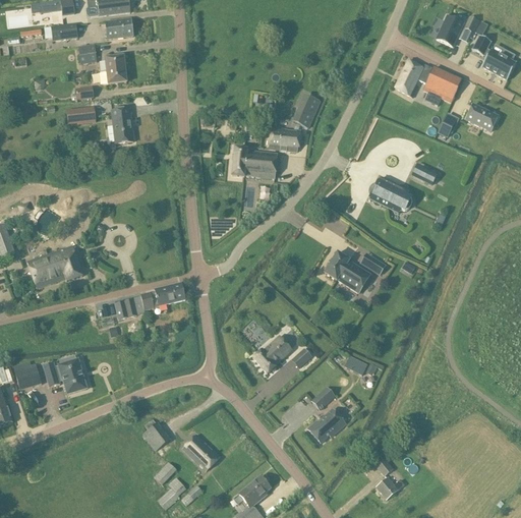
[(50,0),(40,1),(41,10),(62,8),(60,0),(50,0)]
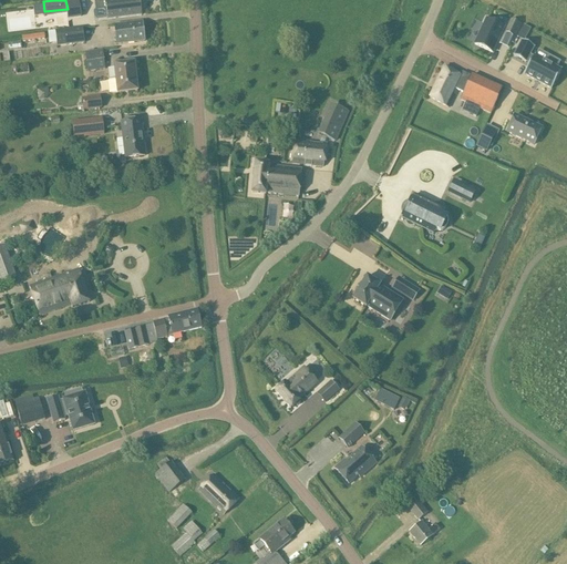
[(65,0),(68,9),(68,11),(81,9),(80,0),(65,0)]
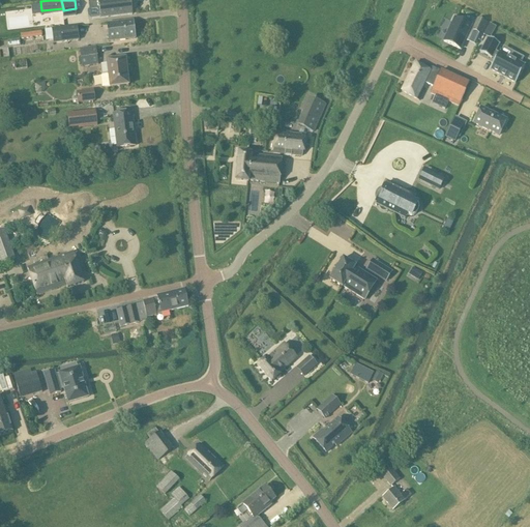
[(100,16),(133,11),(130,0),(88,0),(89,6),(88,8),(88,13),(90,16),(91,16),(100,15),(100,16)]
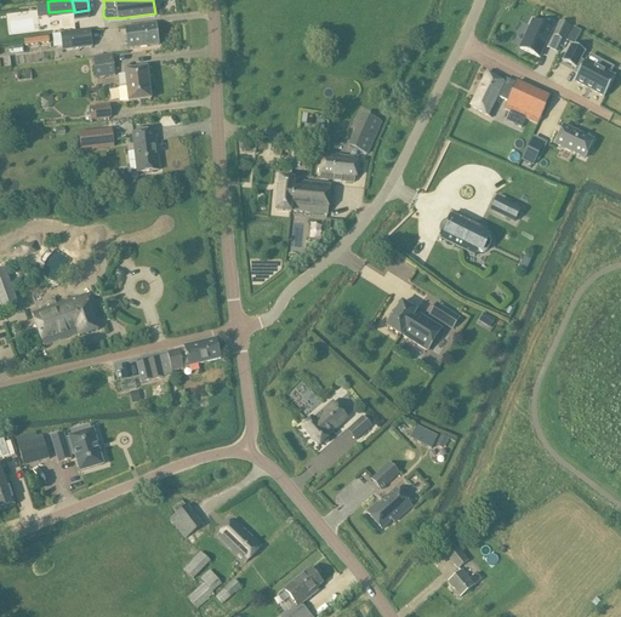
[(21,13),(21,28),(40,27),(39,12),(21,13)]
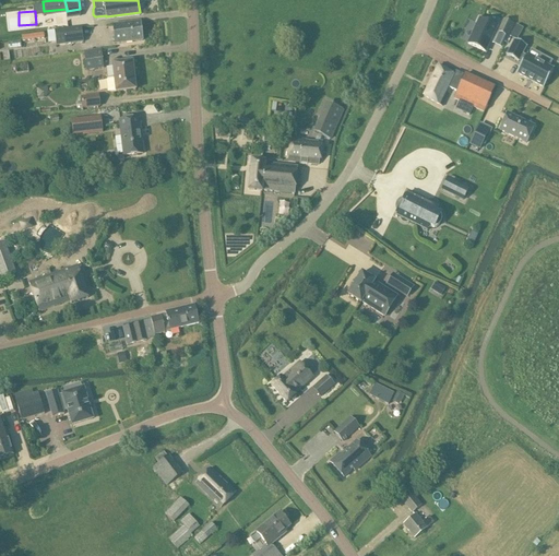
[(479,15),(466,40),(486,50),(498,24),(479,15)]
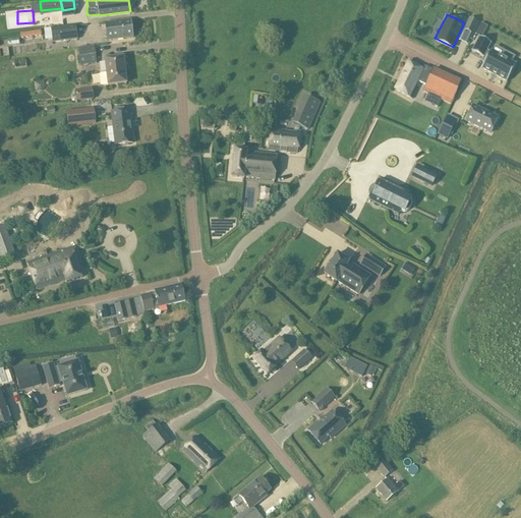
[(469,15),(463,27),(473,32),(479,19),(469,15)]
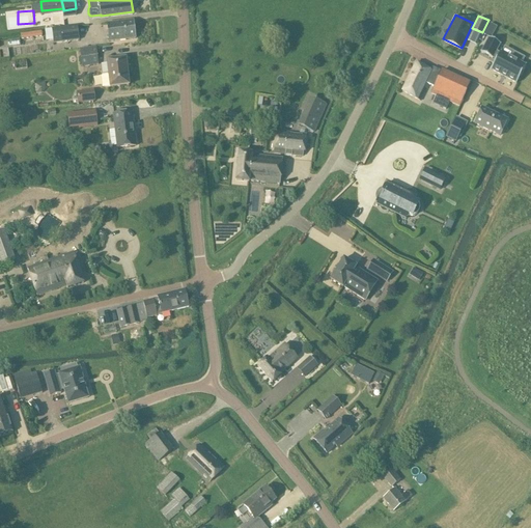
[(134,18),(108,21),(110,38),(136,35),(134,18)]
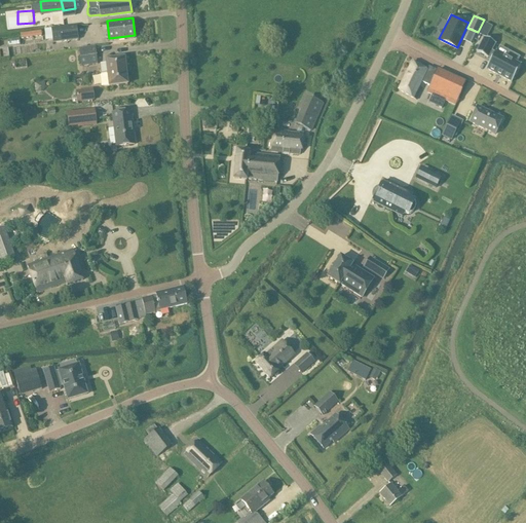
[(69,35),(68,24),(51,26),(53,37),(69,35)]
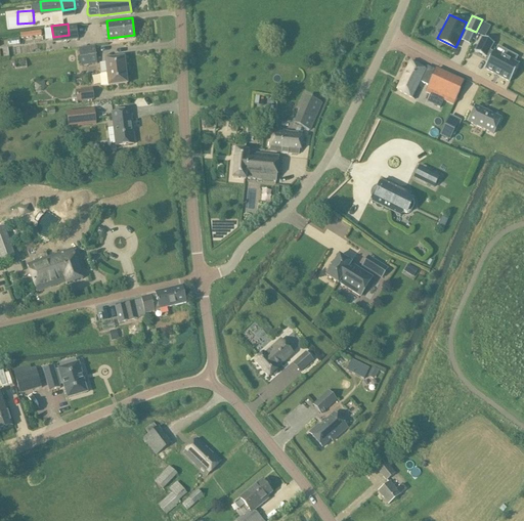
[(518,61),(518,62),(514,59),(517,54),(510,50),(507,56),(494,49),(493,48),(492,50),(489,48),(493,41),(493,40),(482,34),(482,35),(475,48),(475,49),(485,54),(486,54),(486,53),(489,55),(484,67),(485,67),(509,79),(510,80),(519,62),(518,61)]
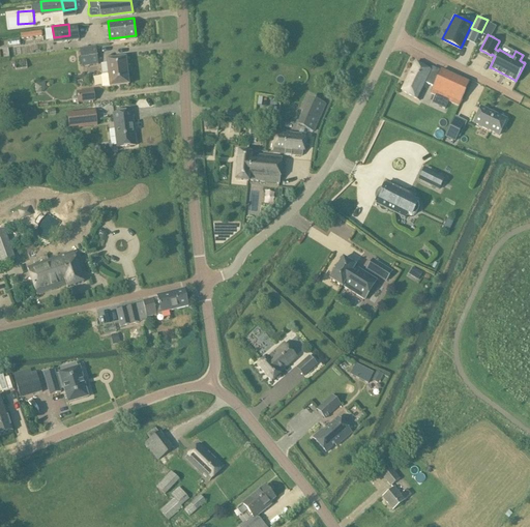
[(96,44),(80,46),(82,64),(98,62),(96,44)]
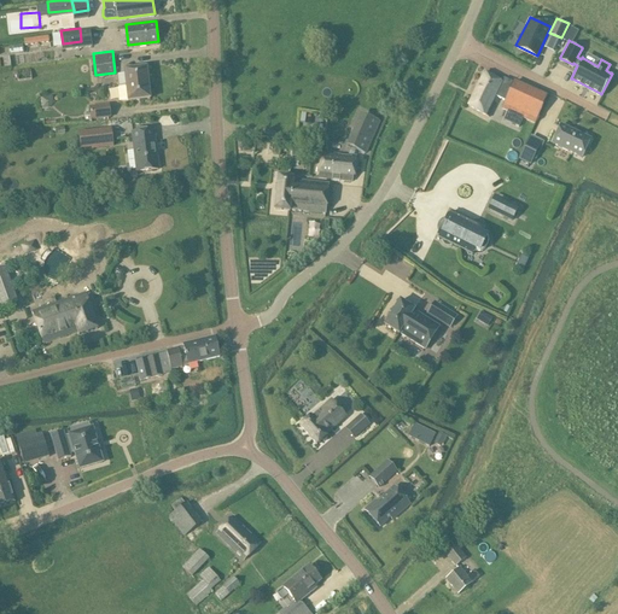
[(124,68),(127,83),(149,81),(147,65),(124,68)]
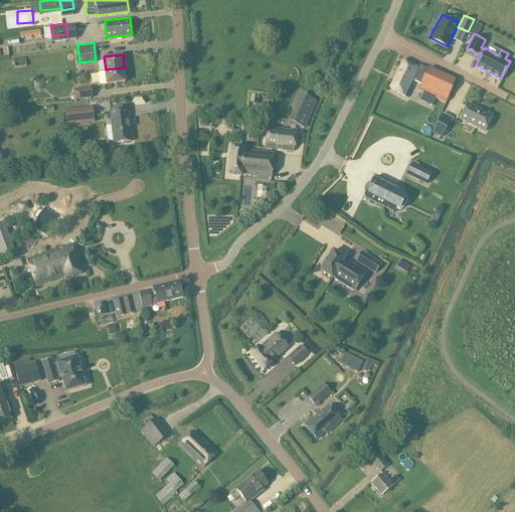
[(447,101),(457,78),(419,62),(418,66),(403,58),(390,86),(407,96),(415,78),(421,81),(418,88),(447,101)]
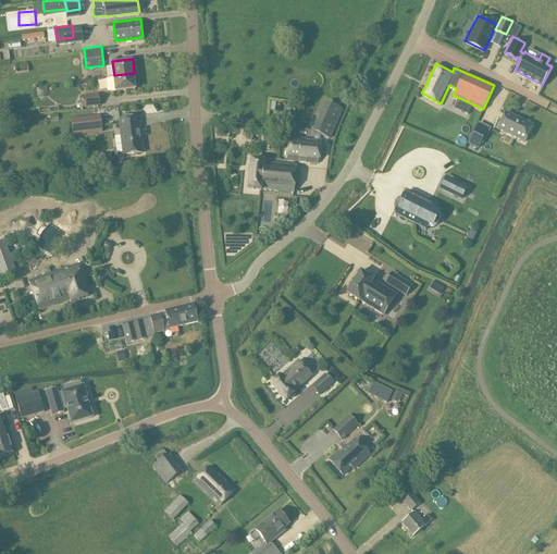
[(134,73),(114,75),(108,76),(109,87),(111,88),(115,87),(115,88),(135,86),(134,73)]
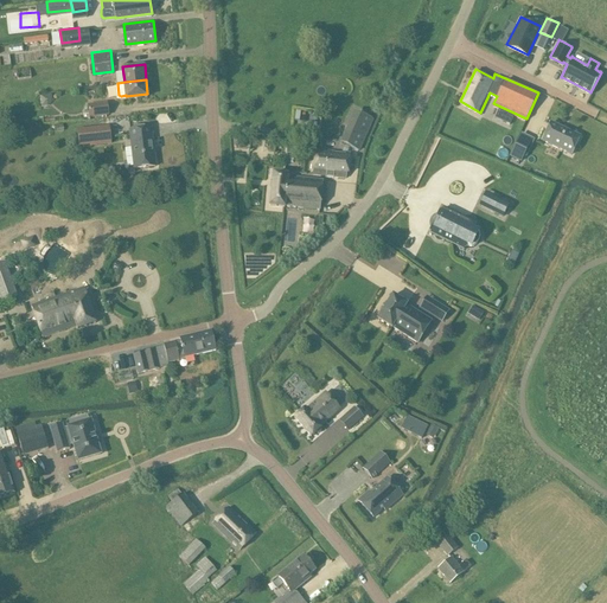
[(107,101),(89,102),(90,114),(108,111),(107,101)]
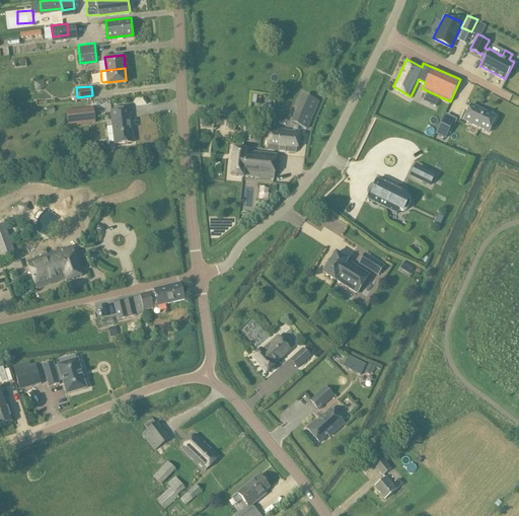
[(286,127),(271,126),(268,147),(296,150),(299,129),(296,128),(299,123),(306,127),(318,99),(305,94),(294,121),(295,122),(292,129),(285,128),(286,128),(286,127)]
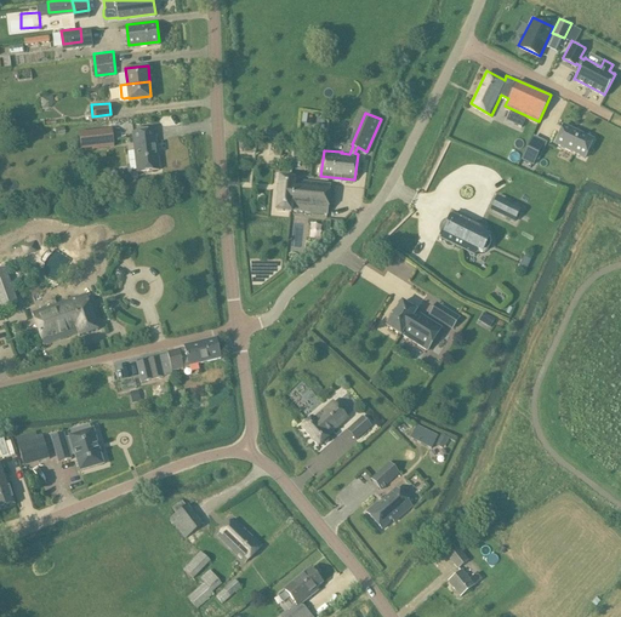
[(585,155),(593,137),(564,123),(556,141),(585,155)]
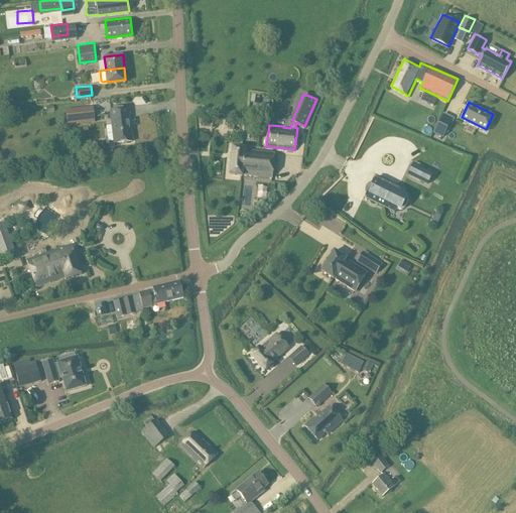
[(65,121),(94,120),(93,105),(65,106),(65,121)]
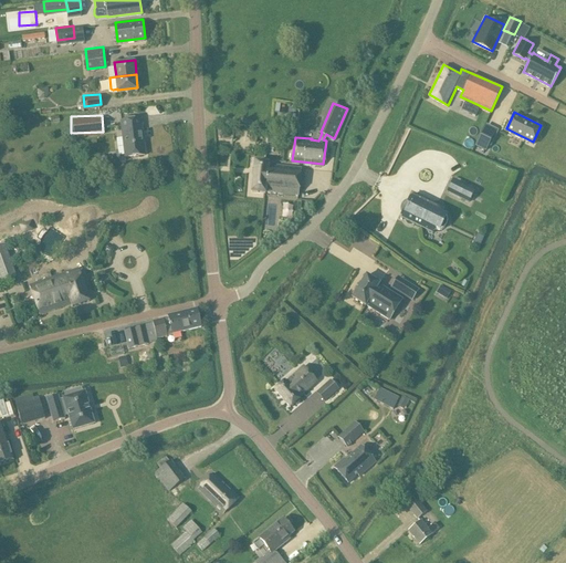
[(122,118),(125,155),(145,152),(140,116),(122,118)]
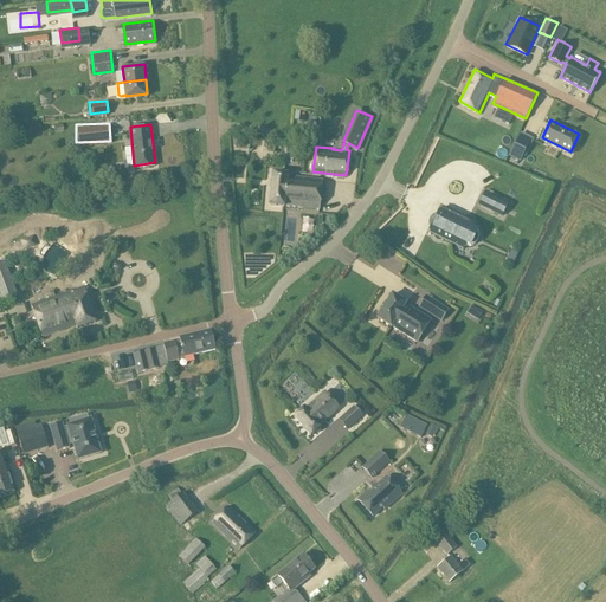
[(530,137),(520,131),(509,154),(520,159),(530,137)]
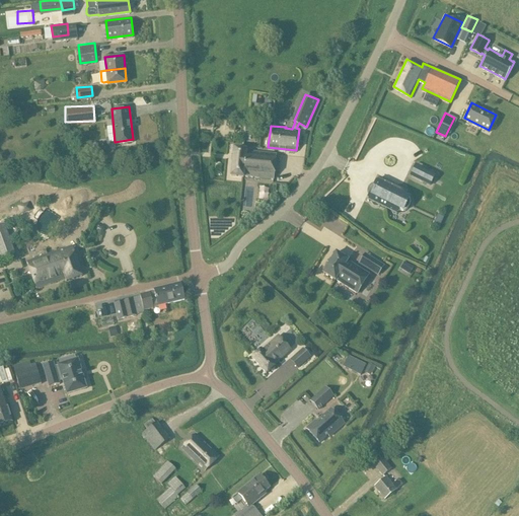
[(235,146),(232,173),(243,174),(243,173),(274,176),(277,152),(246,149),(246,147),(235,146)]
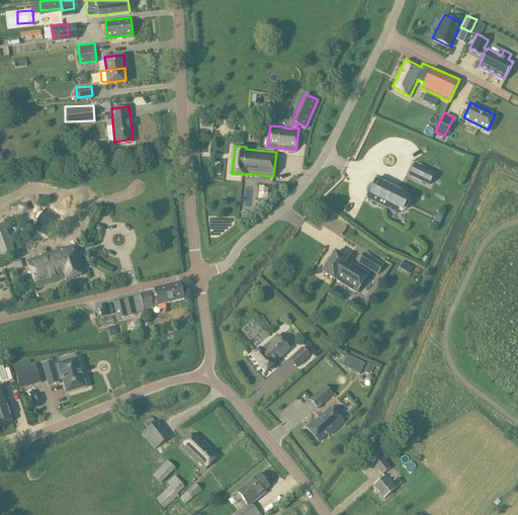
[(426,167),(421,178),(429,182),(435,171),(426,167)]
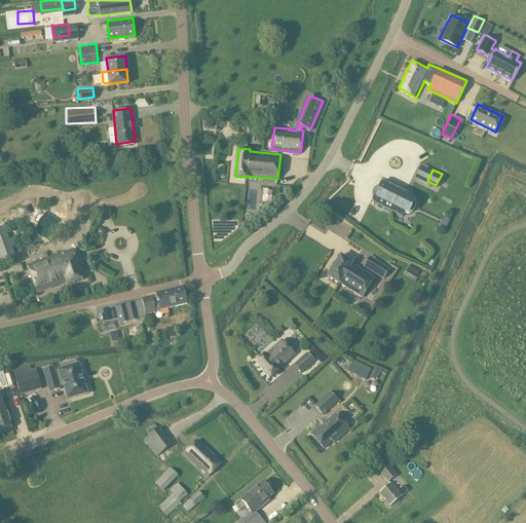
[(413,192),(401,186),(400,185),(400,184),(398,184),(397,184),(396,184),(384,178),(381,185),(379,185),(378,186),(377,186),(377,187),(376,188),(376,189),(376,190),(376,191),(377,192),(374,199),(385,204),(385,206),(386,207),(387,208),(389,208),(390,208),(402,214),(413,192)]
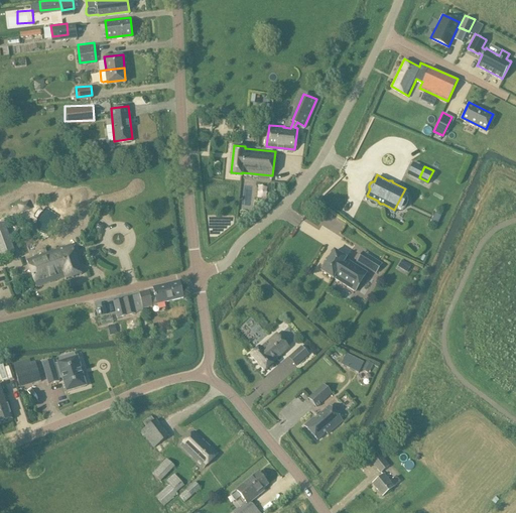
[(0,221),(0,255),(15,250),(4,220),(0,221)]
